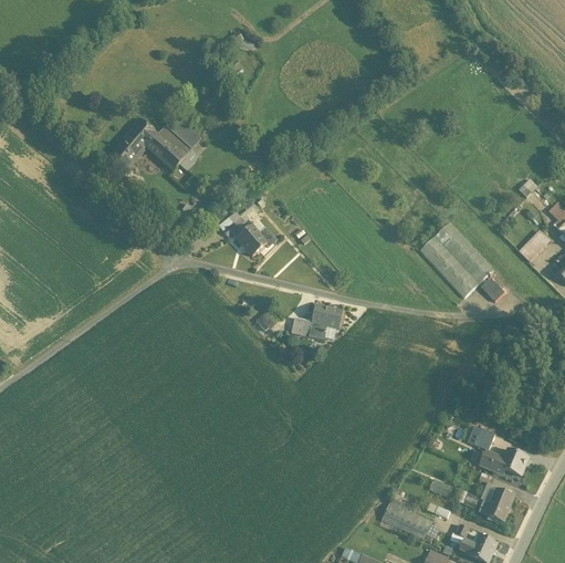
[(230,44),(231,45),(241,39),(236,30),(226,37),(227,39),(230,44)]
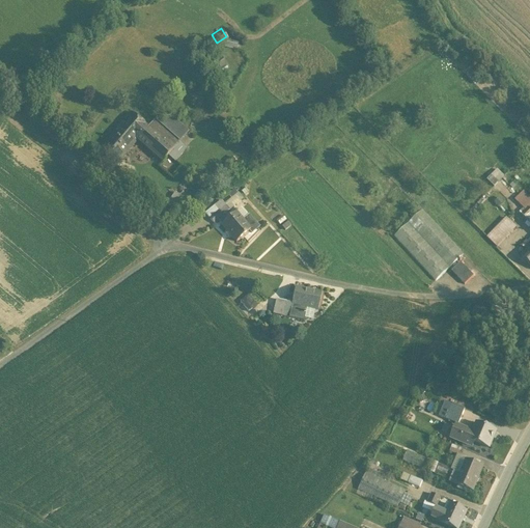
[(205,48),(216,42),(213,36),(202,43),(205,48)]
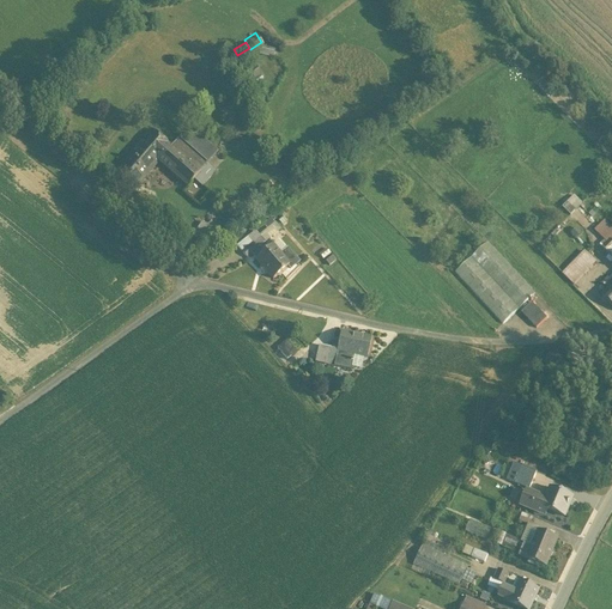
[(150,127),(115,168),(135,186),(157,159),(170,145),(150,127)]
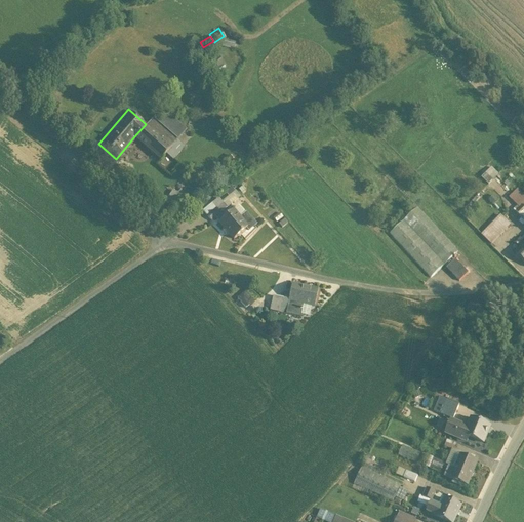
[(176,137),(152,116),(146,124),(170,146),(176,137)]
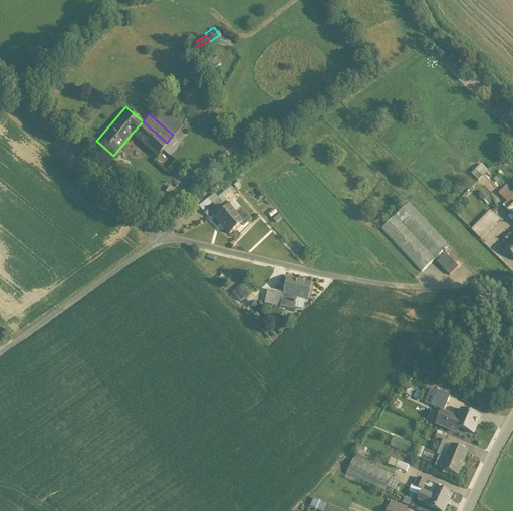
[(167,143),(143,121),(132,134),(156,155),(167,143)]
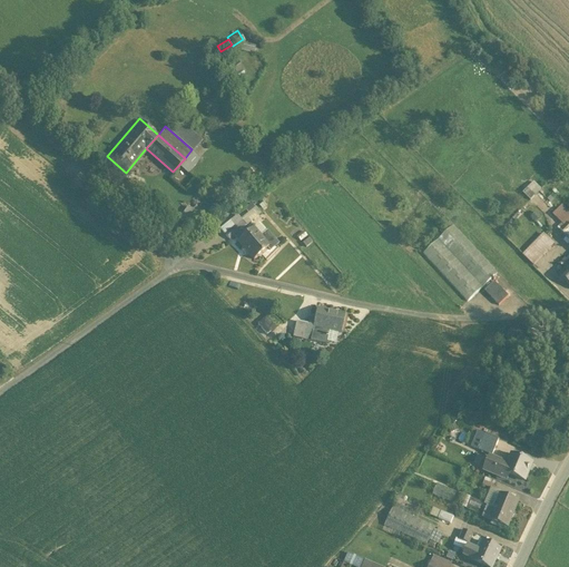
[(521,188),(529,197),(541,186),(533,178),(521,188)]
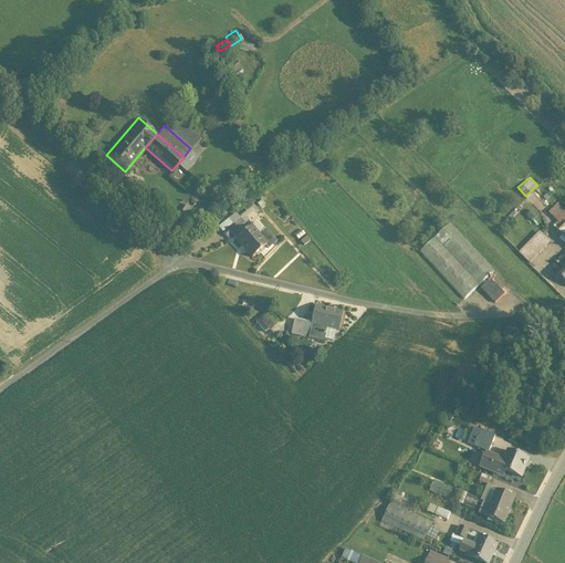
[(249,199),(242,205),(246,209),(238,215),(243,221),(258,210),(249,199)]
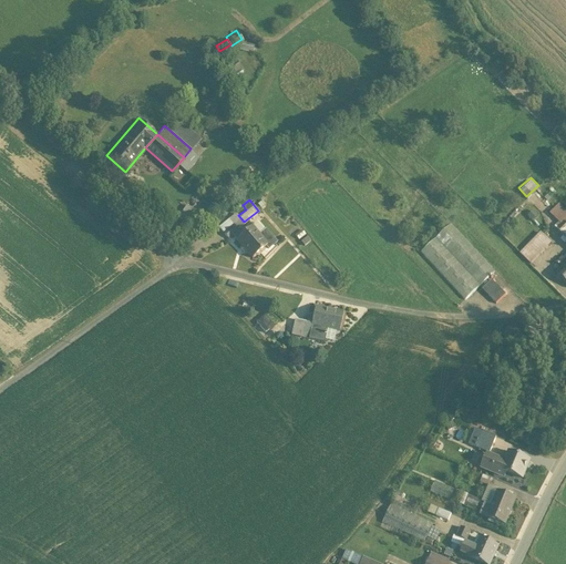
[(565,209),(558,202),(549,211),(564,225),(565,222),(565,209)]
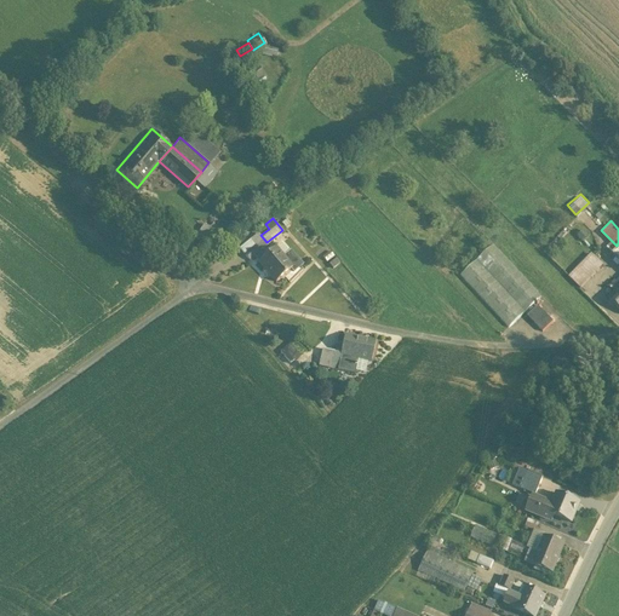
[(261,235),(257,231),(250,237),(254,243),(259,248),(267,242),(261,235)]
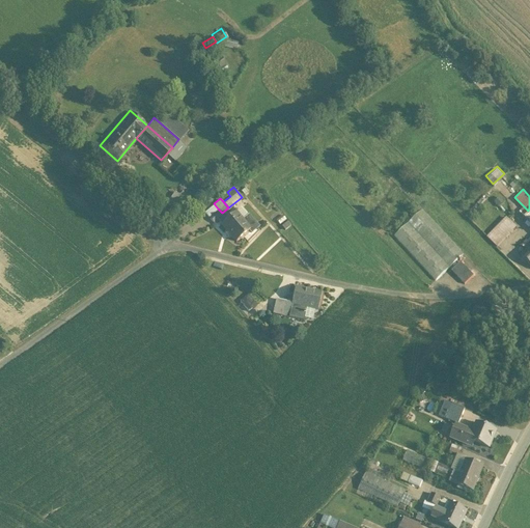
[(214,203),(204,211),(208,216),(218,209),(214,203)]
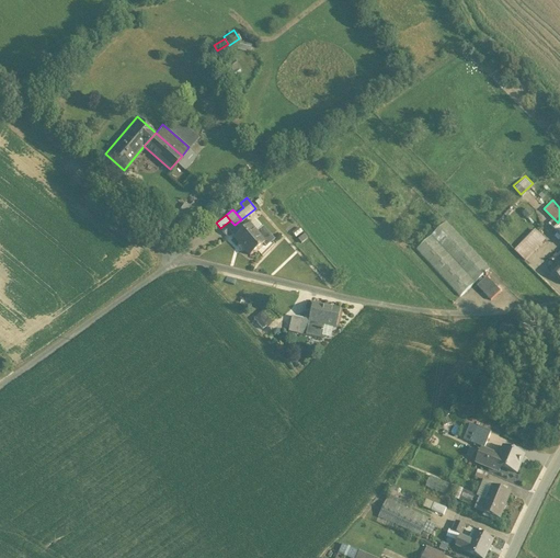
[(253,218),(233,236),(249,253),(262,241),(264,245),(272,238),(262,226),(261,227),(253,218)]
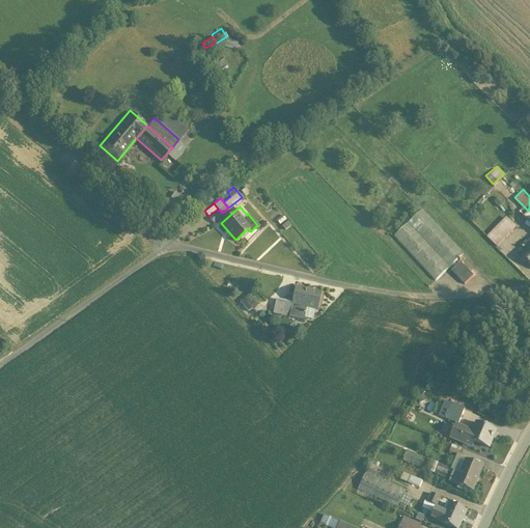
[(464,252),(422,207),(393,234),(435,279),(464,252)]
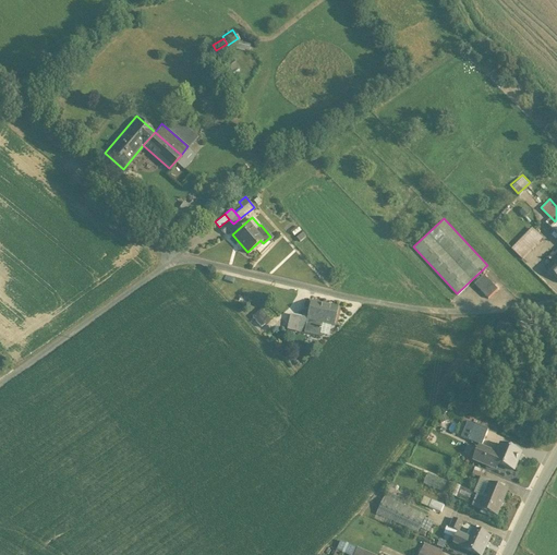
[(229,219),(219,227),(223,232),(233,224),(229,219)]
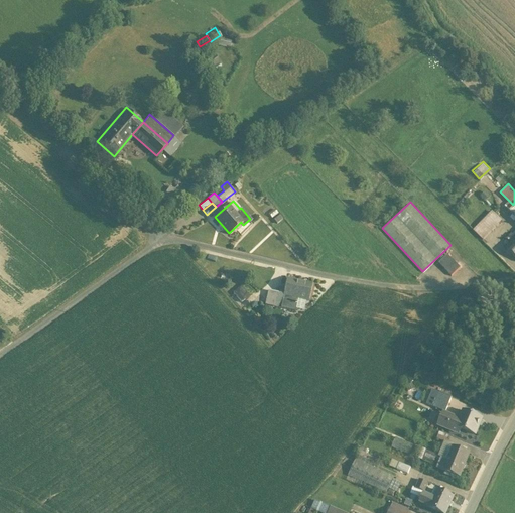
[(272,207),(267,211),(272,216),(277,212),(272,207)]
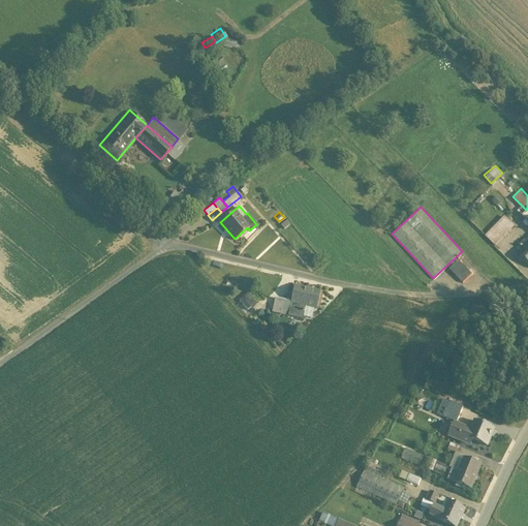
[(503,215),(485,234),(494,243),(513,224),(503,215)]
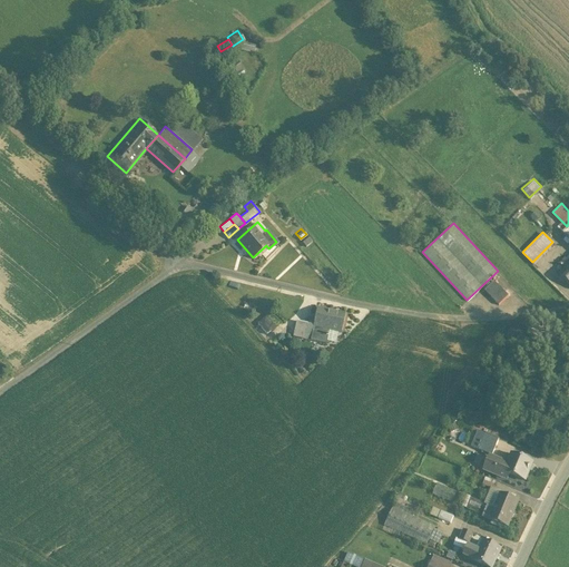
[(568,253),(566,257),(565,256),(558,262),(560,263),(560,264),(561,264),(561,263),(566,265),(567,266),(568,264),(568,253)]
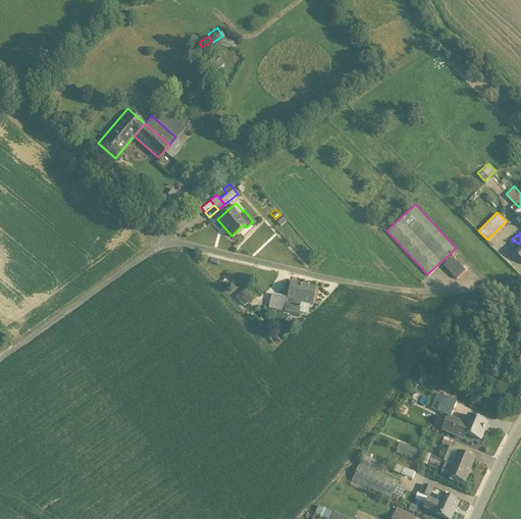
[(520,242),(519,244),(512,251),(520,259),(520,242)]
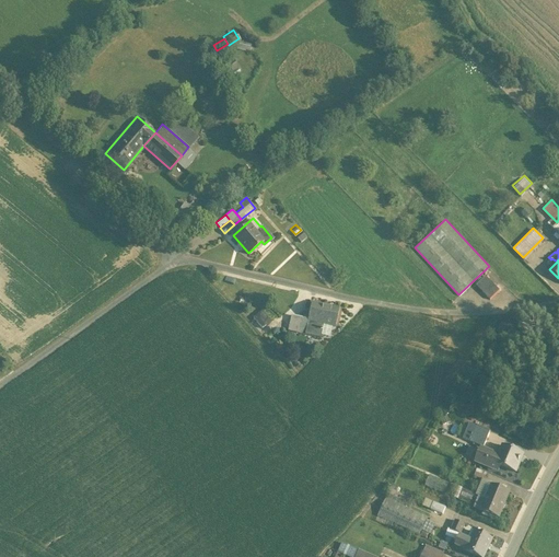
[(485,275),(476,283),(493,302),(503,293),(485,275)]
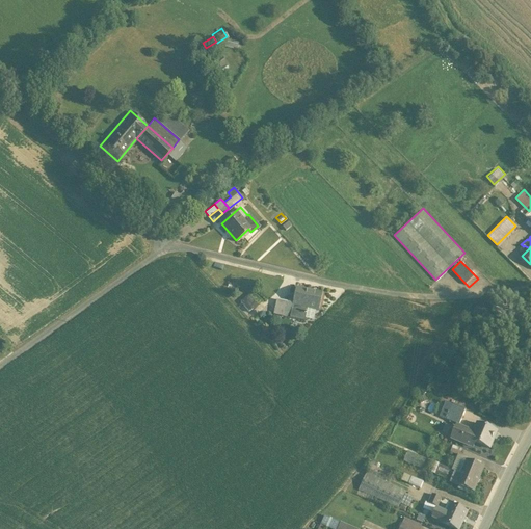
[(320,292),(294,286),(290,301),(307,306),(314,307),(317,308),(320,292)]
